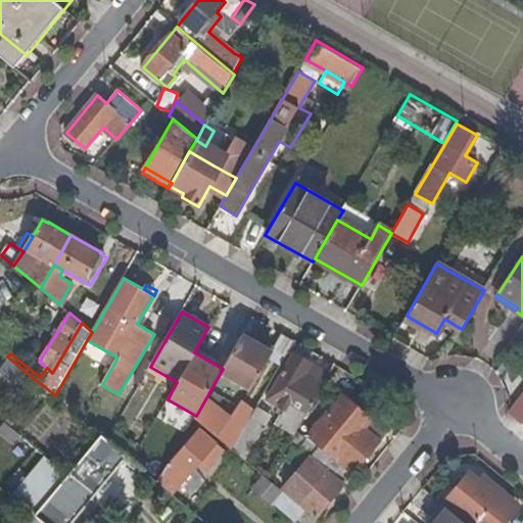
[(271,351),(268,359),(279,366),(294,340),(282,333),(271,351)]
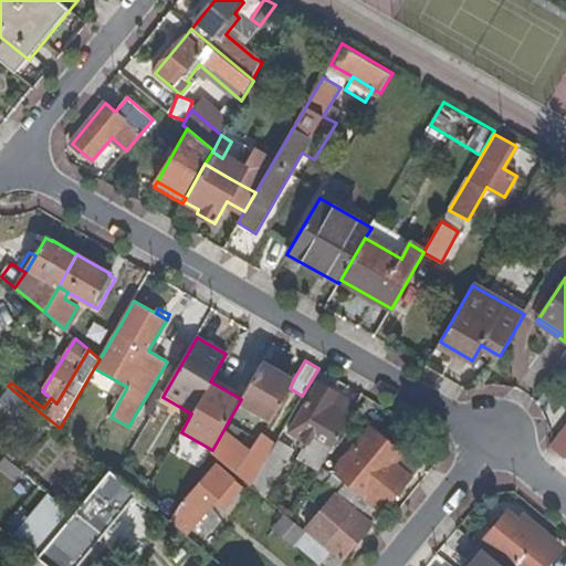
[(290,388),(293,380),(263,364),(242,401),(272,418),(290,388)]
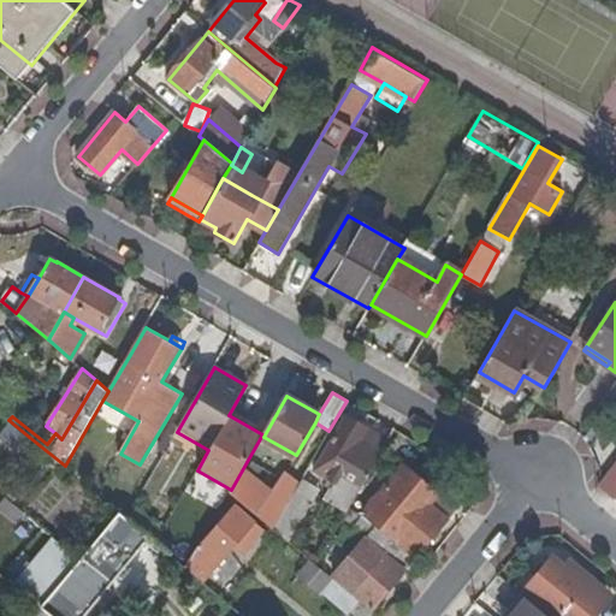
[(326,498),(347,511),(350,505),(388,440),(345,416),(315,469),(336,481),(326,498)]
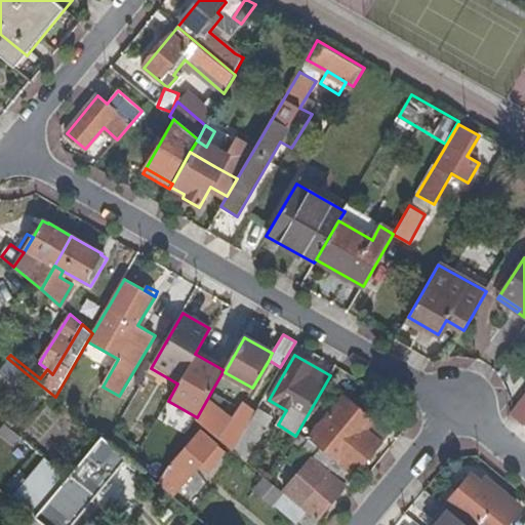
[(0,367),(17,380),(25,372),(7,358),(6,357),(0,364),(0,367)]
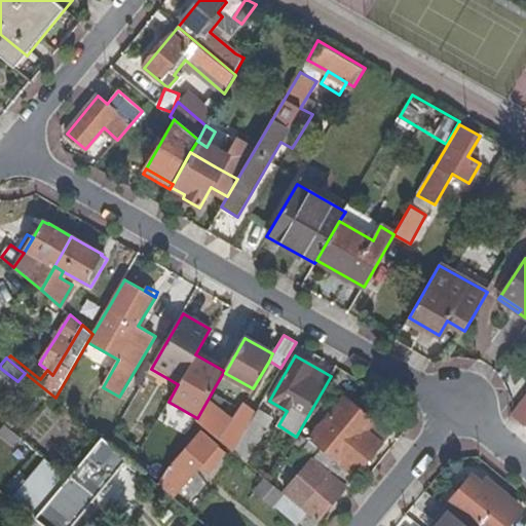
[(525,396),(512,415),(524,426),(525,423),(525,396)]
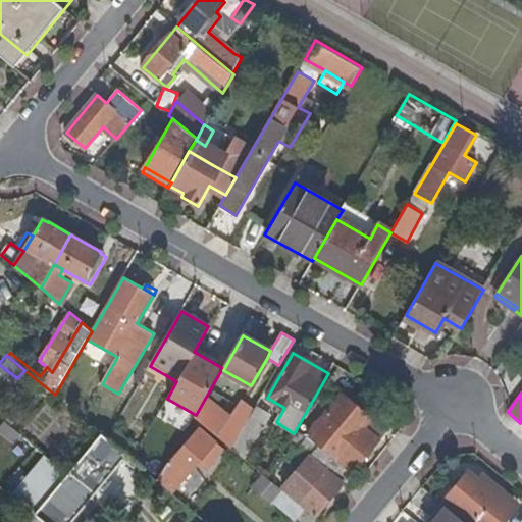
[(344,395),(308,437),(351,472),(378,438),(364,426),(371,417),(344,395)]
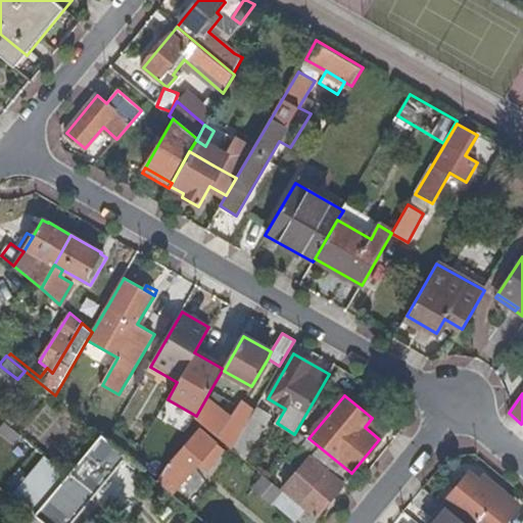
[(230,420),(205,399),(196,416),(195,418),(231,446),(243,426),(232,416),(230,420)]
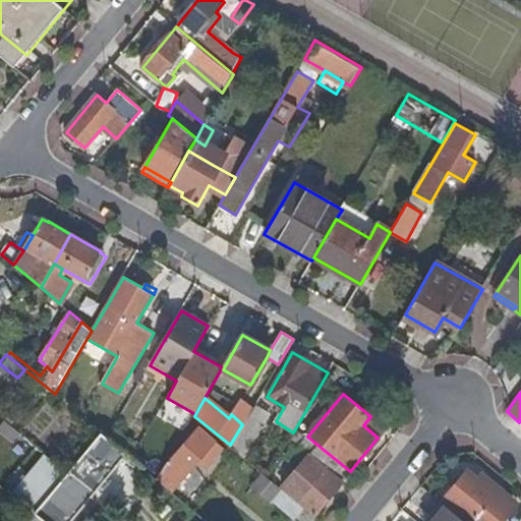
[(266,412),(253,405),(242,424),(230,445),(240,455),(266,412)]
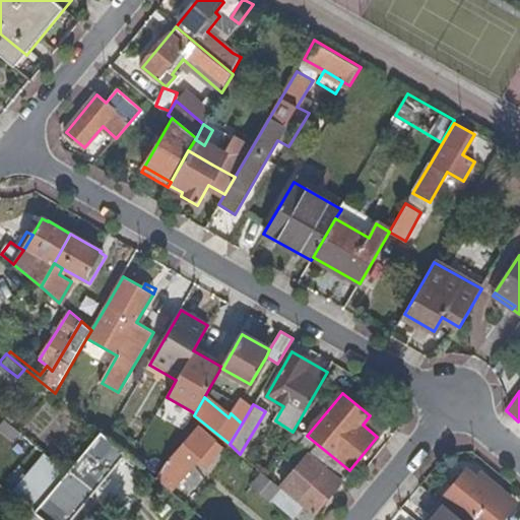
[(161,470),(156,479),(171,491),(197,460),(202,463),(210,453),(214,456),(221,447),(198,428),(161,470)]
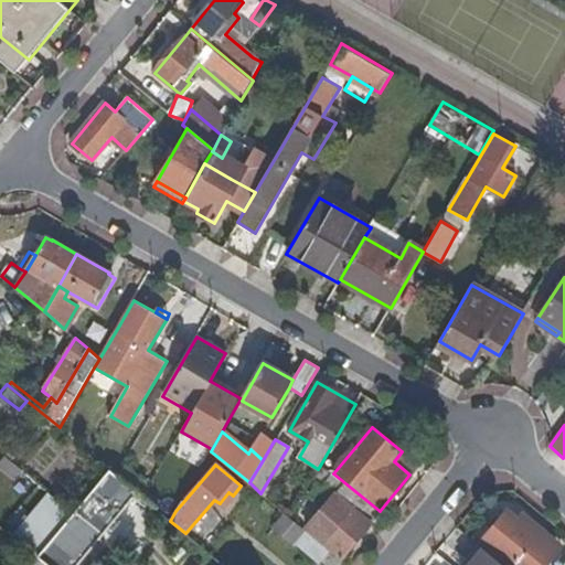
[(91,564),(146,500),(117,476),(109,470),(73,514),(38,556),(48,564),(91,564)]
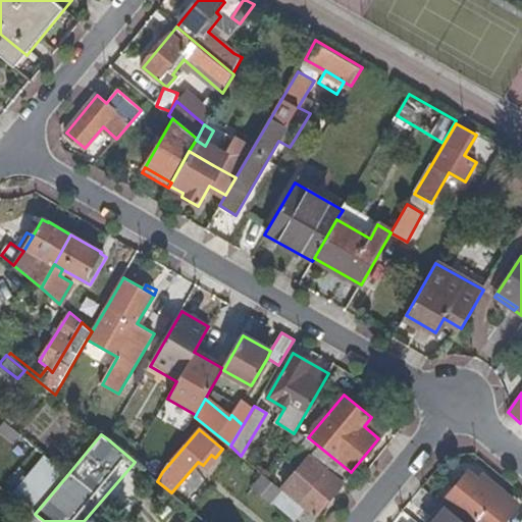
[(307,458),(281,488),(303,508),(314,516),(351,472),(308,437),(307,436),(297,450),(307,458)]
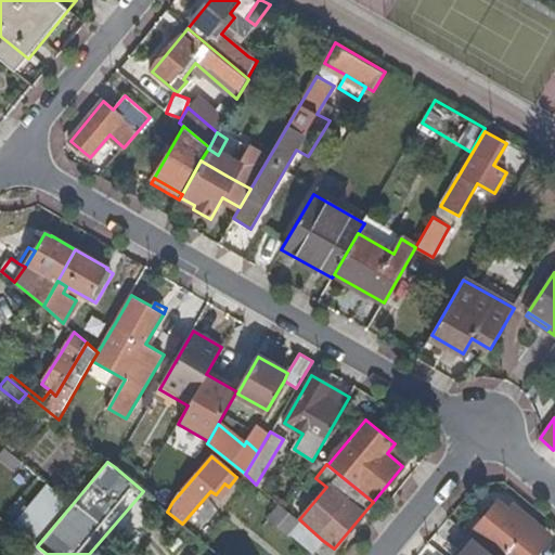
[(55,491),(21,533),(37,546),(72,505),(55,491)]
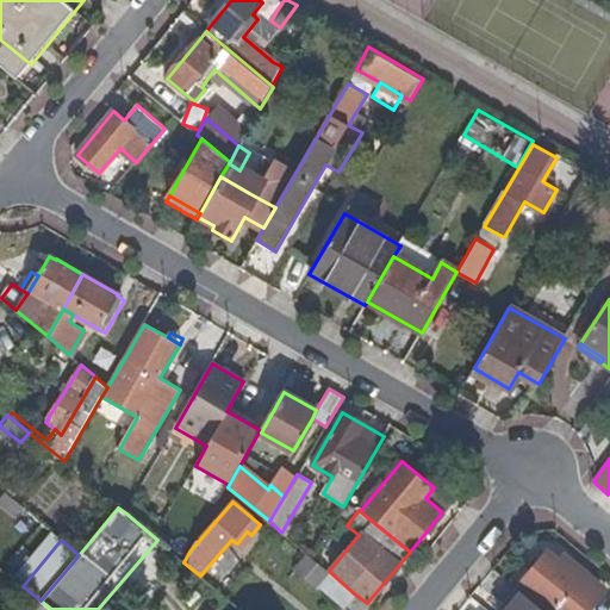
[(518,584),(523,587),(549,609),(597,609),(608,598),(547,549),(518,584)]
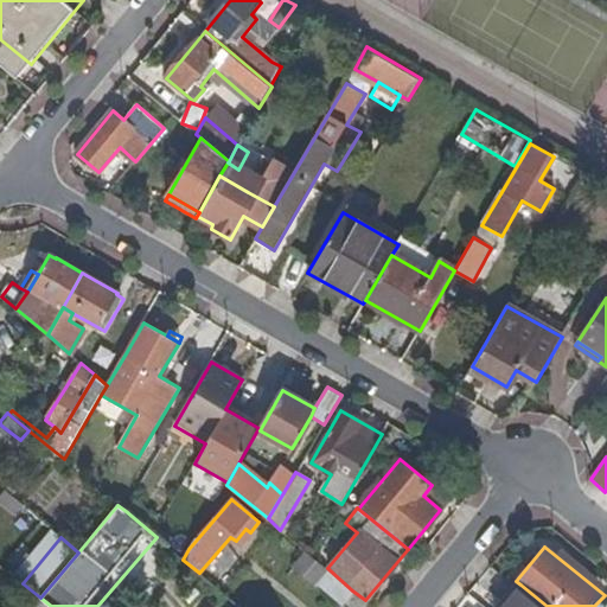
[(342,604),(352,590),(327,568),(312,556),(300,569),(342,604)]
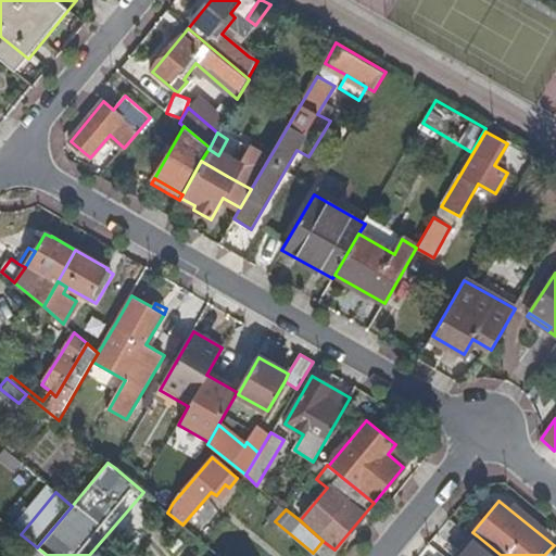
[(501,555),(477,535),(474,539),(475,539),(494,555),(501,555)]
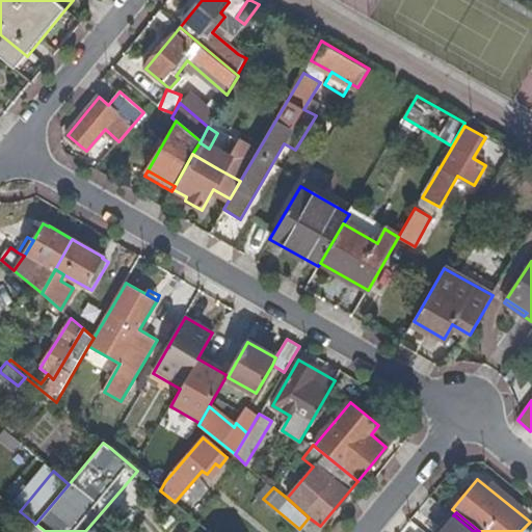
[(440,531),(473,531),(454,515),(440,531)]
